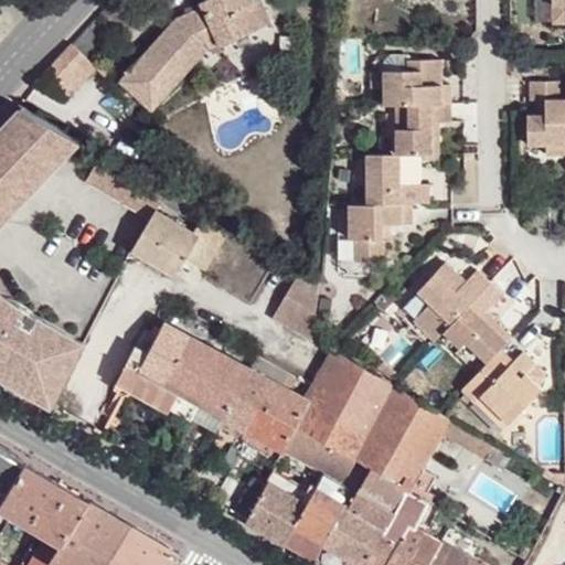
[(118,80),(134,94),(152,110),(176,85),(169,81),(205,41),(216,36),(219,43),(221,46),(264,27),(254,2),(257,0),(204,0),(200,2),(202,7),(174,18),(120,78),(118,80)]
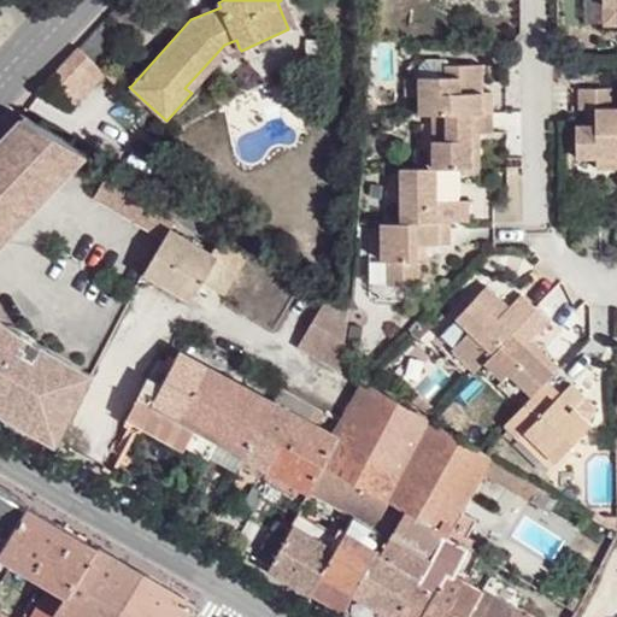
[(297,24),(286,0),(281,0),(277,3),(288,29),(297,24)]
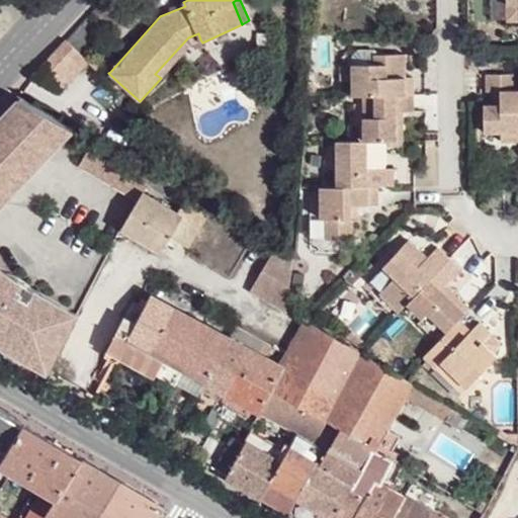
[(155,74),(161,78),(187,50),(188,50),(192,44),(200,39),(198,33),(188,37),(155,74)]
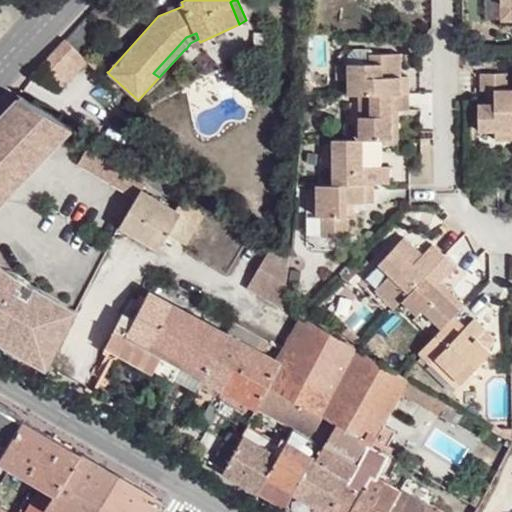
[(86,61),(64,40),(31,76),(58,91),(86,61)]
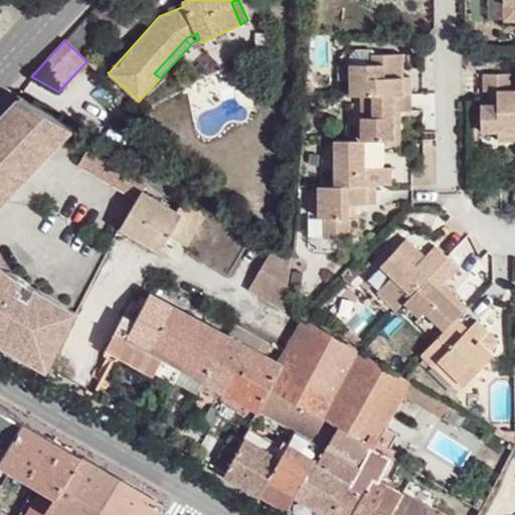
[(354,97),(403,96),(409,97),(409,80),(395,79),(395,71),(401,71),(402,55),(372,55),(371,55),(371,50),(355,51),(348,57),(349,64),(350,84),(350,97),(354,97)]
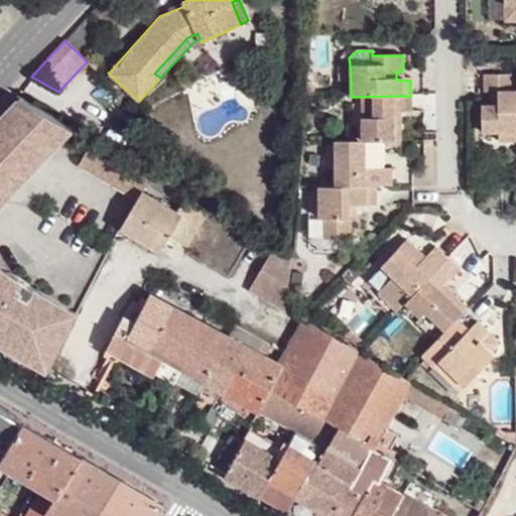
[(92,55),(87,61),(119,91),(122,86),(108,73),(110,72),(92,55)]
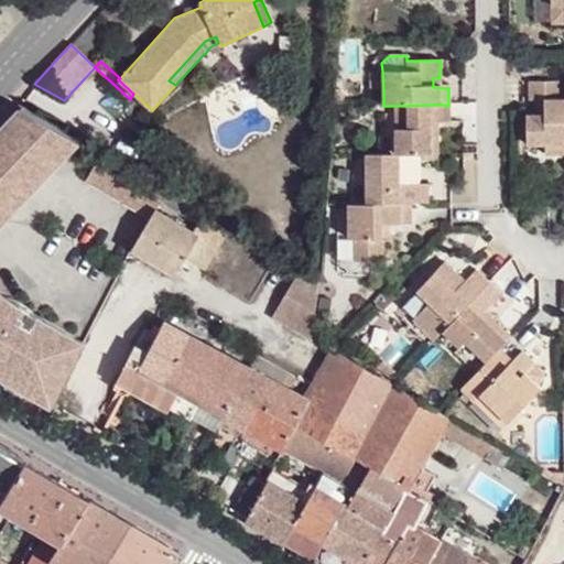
[(368,93),(383,93),(382,71),(368,71),(368,93)]
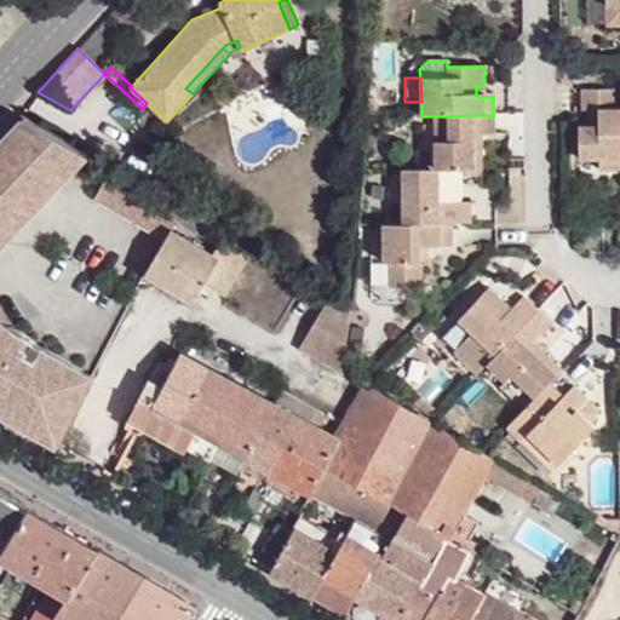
[(476,96),(493,97),(493,93),(484,93),(483,86),(476,86),(476,96)]
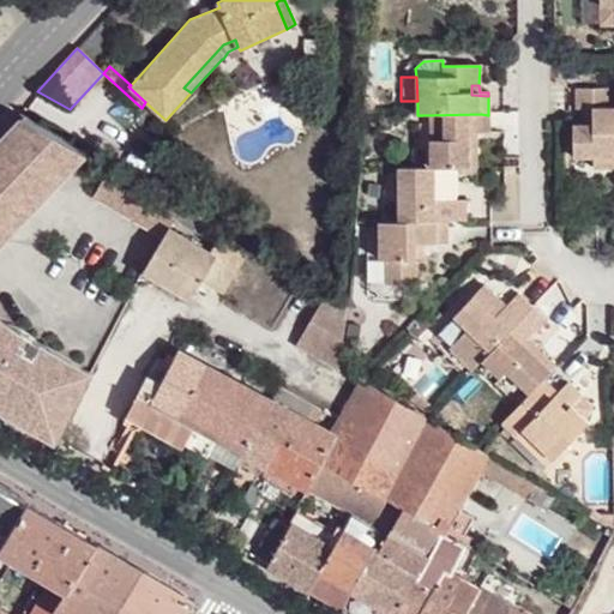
[(613,168),(613,109),(608,109),(608,90),(578,90),(577,109),(582,109),(594,109),(594,124),(583,124),(573,124),(575,158),(594,157),(594,168),(613,168)]
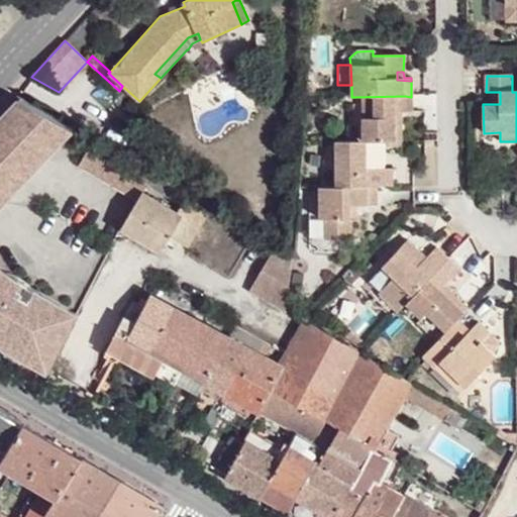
[(500,92),(490,92),(491,104),(500,104),(500,92)]
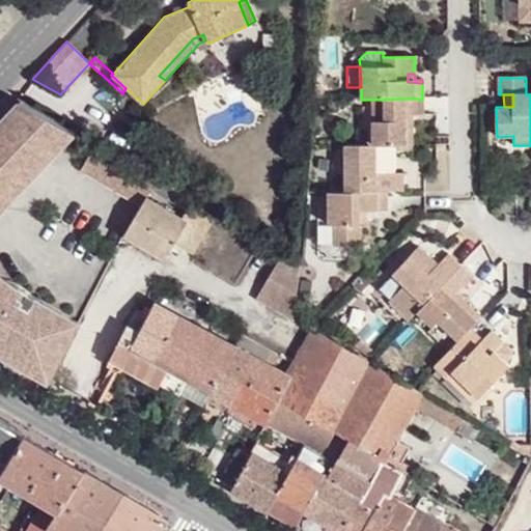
[(0,211),(48,161),(39,156),(70,126),(25,99),(0,123),(0,211)]
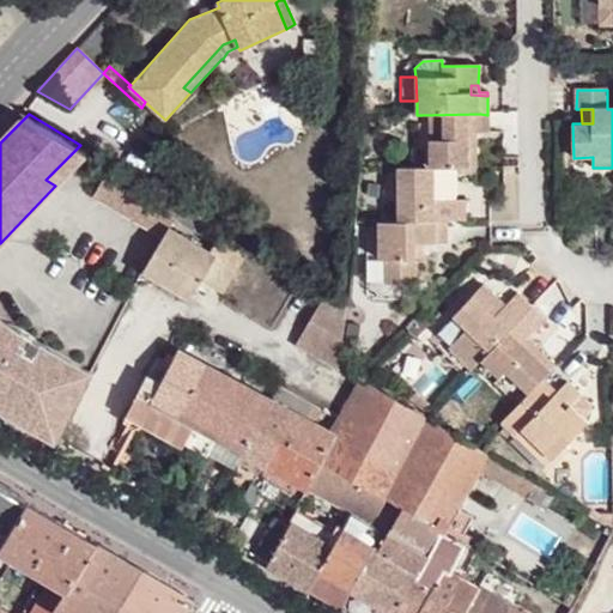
[(420,169),(457,169),(467,168),(466,134),(480,134),(480,114),(422,115),(420,169)]
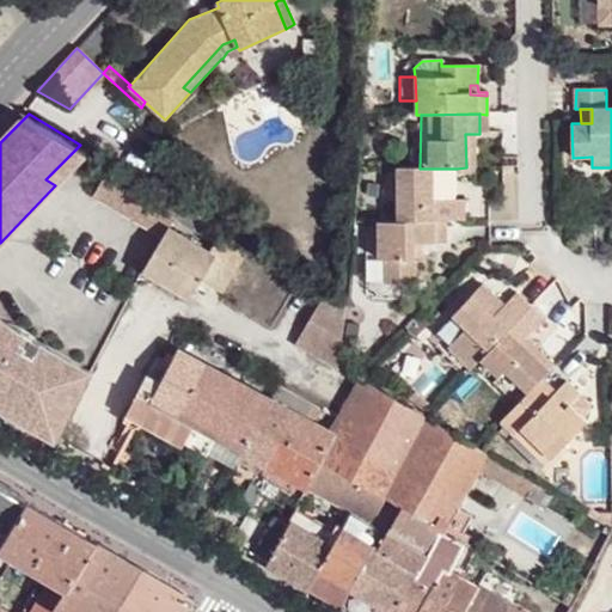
[(90,151),(80,145),(46,179),(55,185),(90,151)]
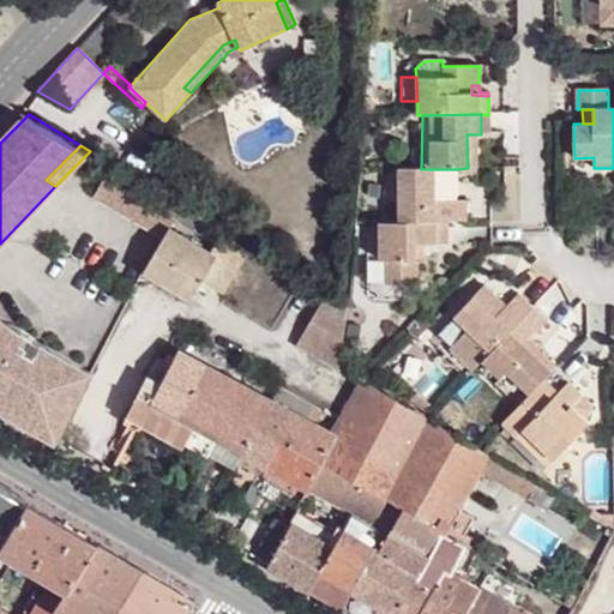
[(120,169),(116,167),(97,200),(167,241),(192,212),(120,169)]
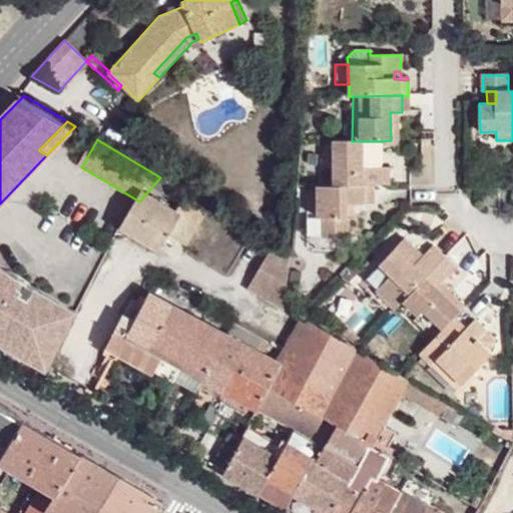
[(334,186),(390,185),(390,166),(383,166),(383,141),(352,141),(334,141),(334,186)]
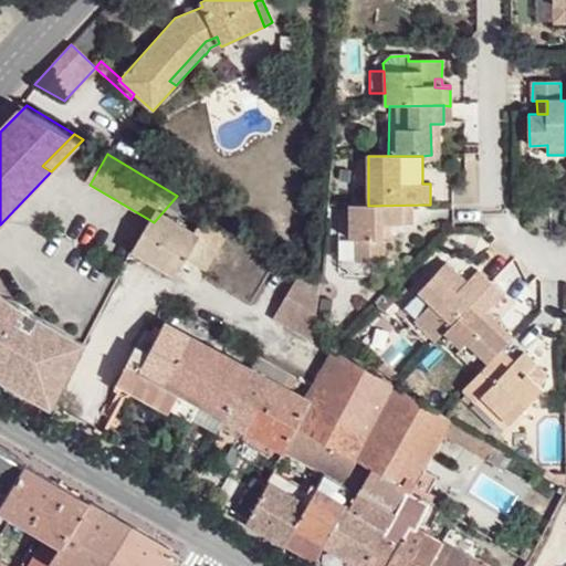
[(368,206),(349,206),(350,240),(357,241),(357,264),(385,263),(385,239),(385,226),(390,226),(413,226),(413,206),(368,206)]
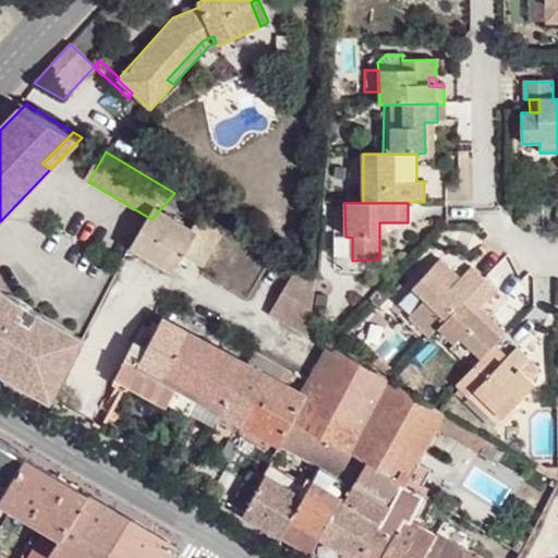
[(247,235),(226,222),(214,242),(170,218),(146,257),(189,282),(197,269),(202,262),(209,267),(223,276),(247,235)]
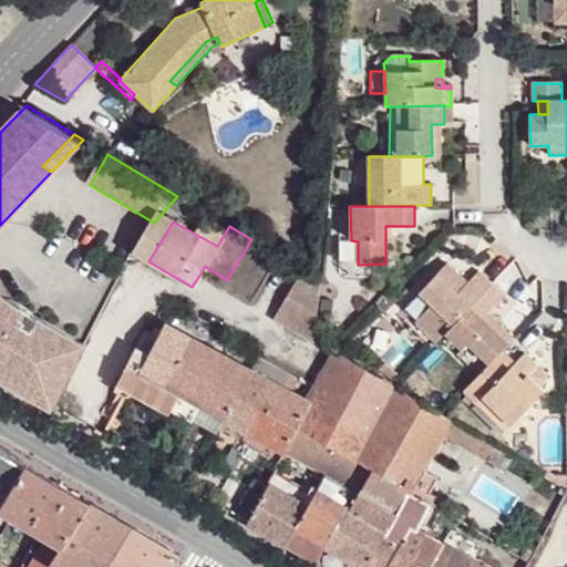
[(439,342),(447,332),(477,301),(496,282),(483,270),(471,281),(460,292),(453,286),(464,275),(452,263),(424,291),(436,302),(419,321),(439,342)]
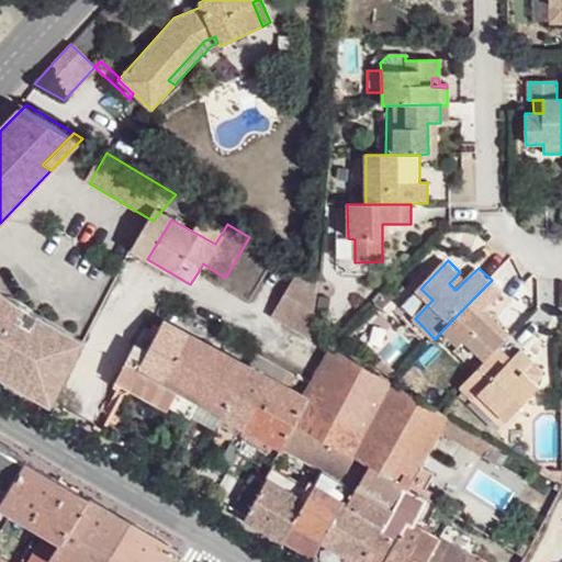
[(208,277),(211,269),(203,263),(199,271),(208,277)]
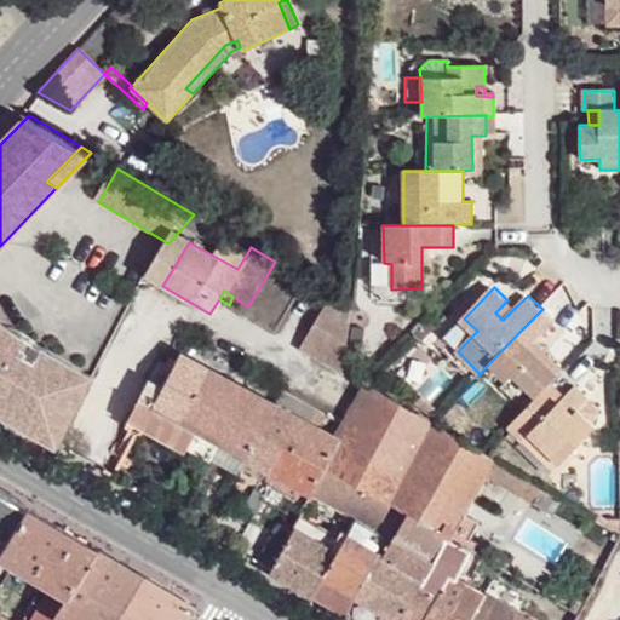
[(503,320),(515,308),(507,300),(495,313),(503,320)]
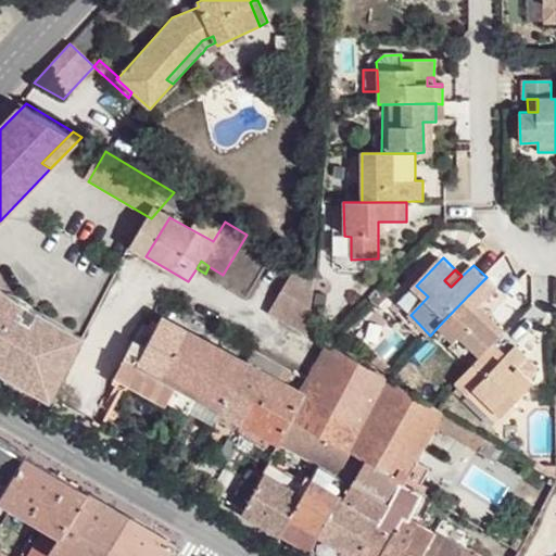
[(303,336),(312,280),(294,272),(269,317),(303,336)]
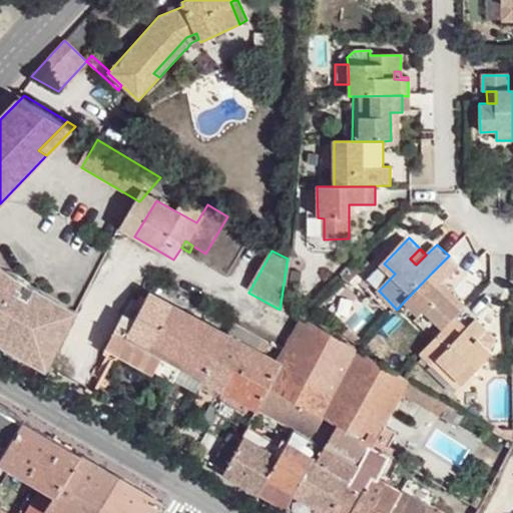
[(432,273),(442,283),(459,265),(449,255),(432,273)]
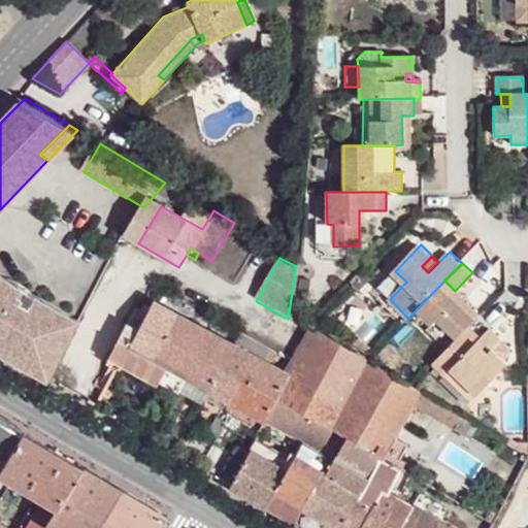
[(371,294),(401,325),(408,319),(390,299),(406,282),(395,271),(371,294)]
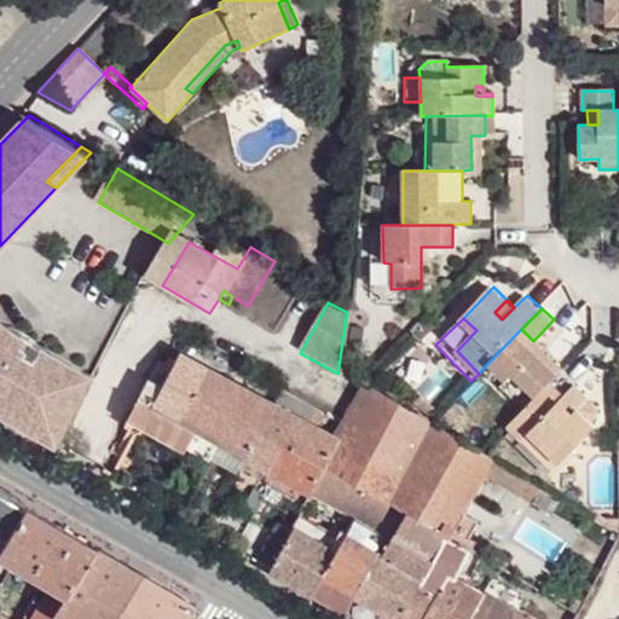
[(550,382),(562,369),(541,347),(536,351),(530,343),(533,341),(521,329),(489,363),(508,381),(515,374),(537,397),(550,382)]
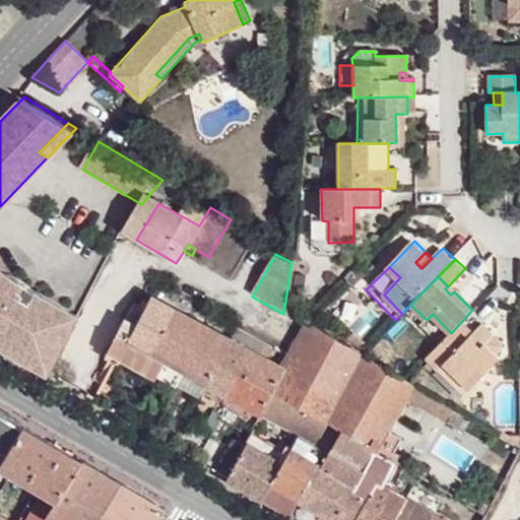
[(0,345),(48,373),(52,365),(40,356),(62,317),(0,280),(0,345)]
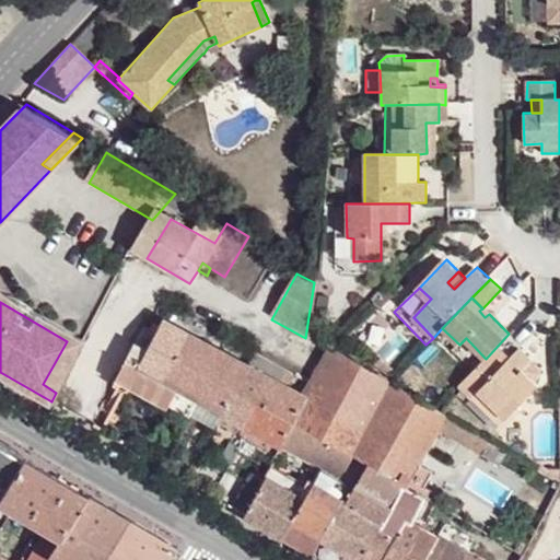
[(224,410),(248,366),(164,321),(160,329),(152,325),(149,330),(146,328),(114,382),(128,389),(132,382),(141,366),(224,410)]
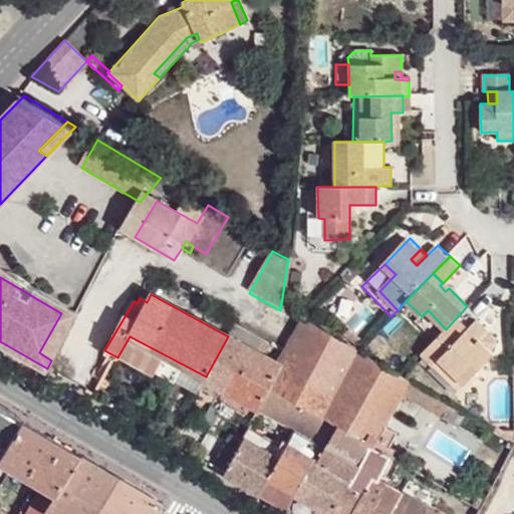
[(469,328),(457,317),(446,329),(422,354),(435,366),(440,360),(465,386),(494,354),(490,351),(497,344),(498,339),(490,348),(480,339),(489,330),(477,319),(469,328)]
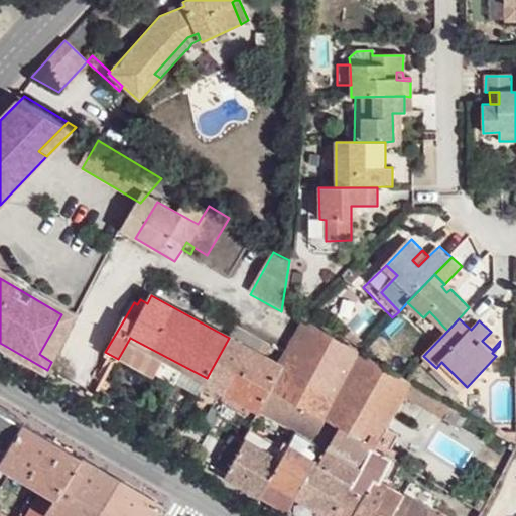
[(305,320),(287,356),(282,365),(282,367),(272,387),(325,420),(326,419),(362,355),(359,352),(305,320)]
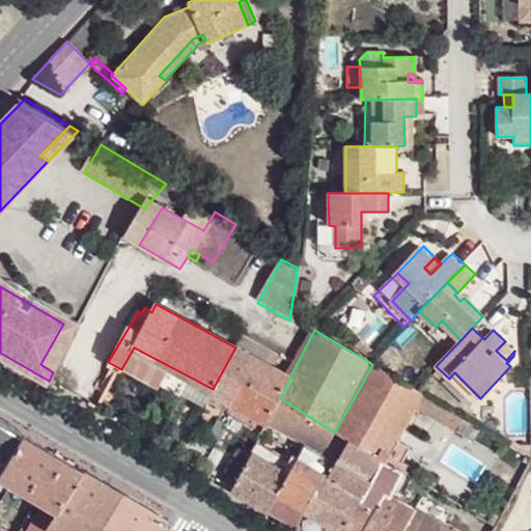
[(505,341),(496,351),(506,360),(514,351),(505,341)]
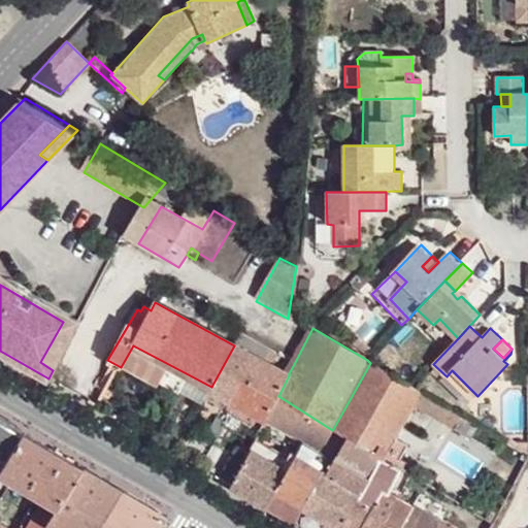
[(203,402),(205,398),(210,390),(211,387),(133,345),(125,360),(203,402)]
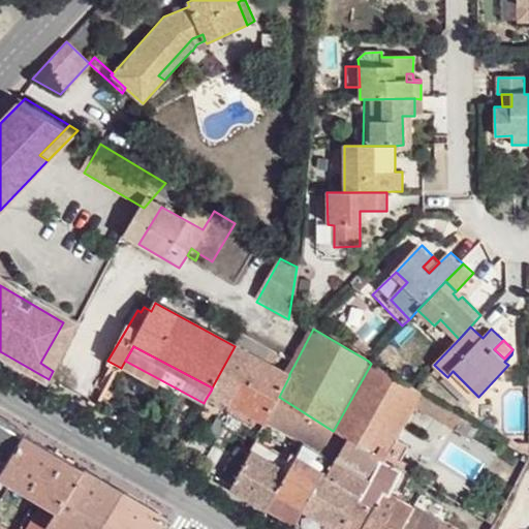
[(211,391),(234,403),(248,377),(260,383),(271,366),(266,363),(235,346),(212,387),(211,391)]
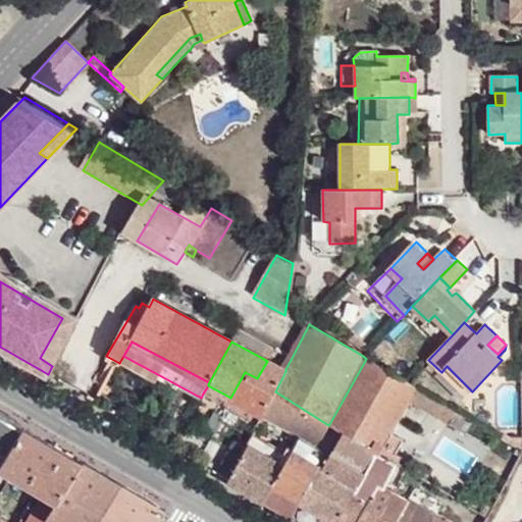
[(267,361),(273,351),(268,348),(262,358),(267,361)]
